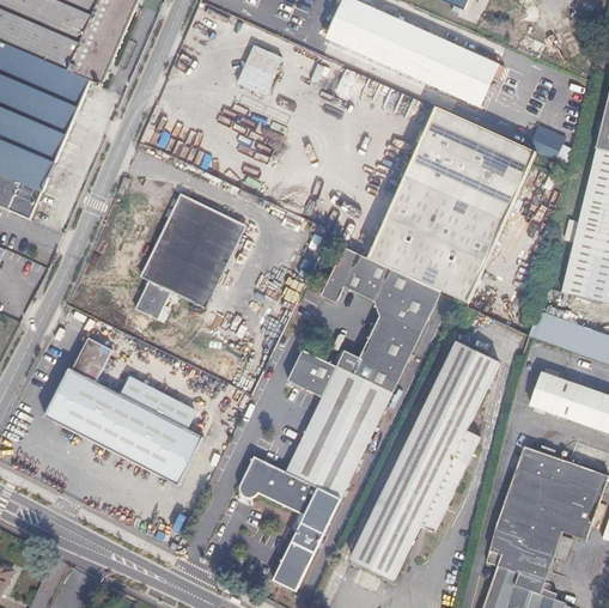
[(102,80),(136,0),(0,0),(0,204),(29,218),(91,77),(102,80)]
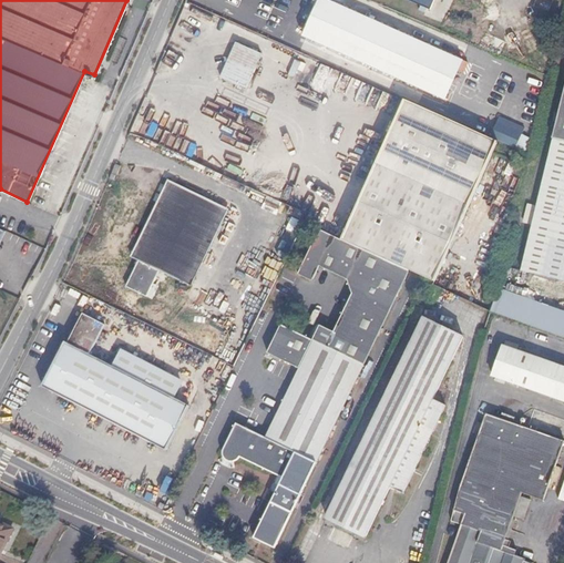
[(276,24),(286,0),(254,0),(248,13),(276,24)]
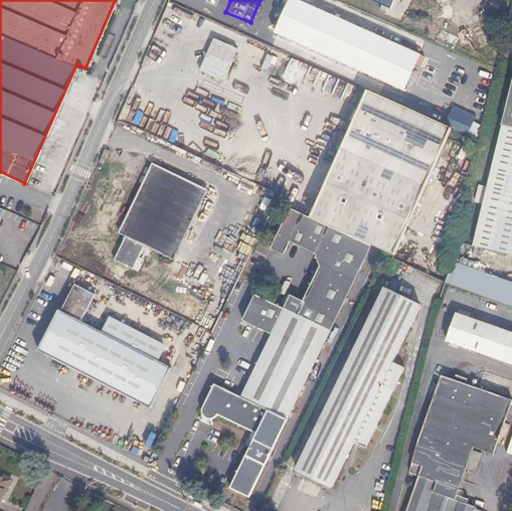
[(374,35),(335,17),(297,0),(289,0),(273,33),(299,44),(352,68),(403,91),(414,65),(419,67),(423,57),(405,49),(374,35)]
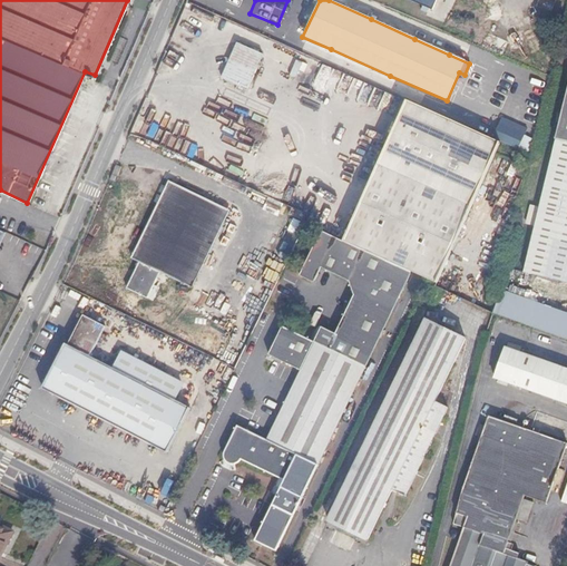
[(255,70),(262,55),(235,44),(225,66),(220,79),(246,91),(255,70)]
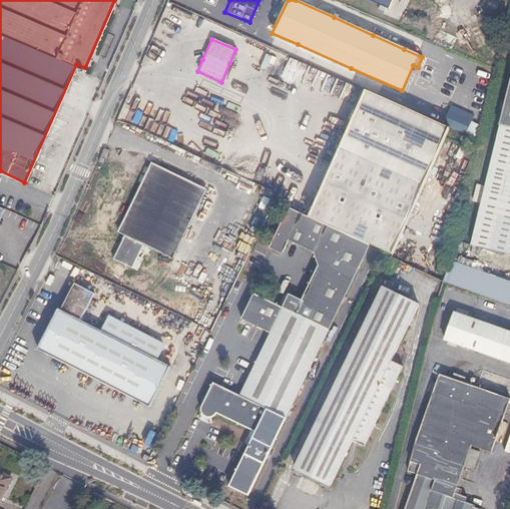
[(466,61),(453,109),(471,114),(485,66),(466,61)]
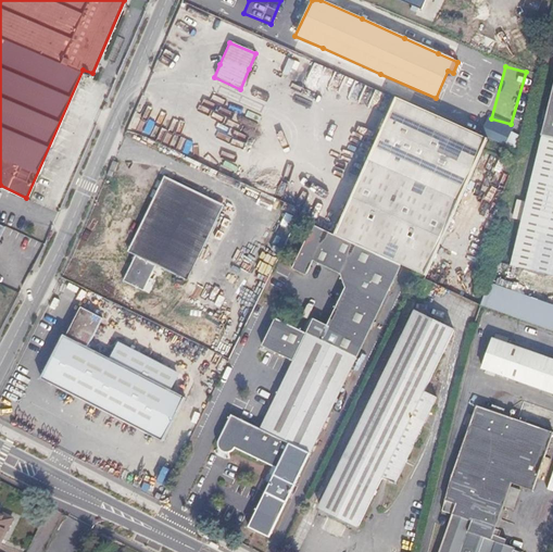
[(552,75),(548,97),(536,147),(523,199),(513,240),(507,260),(533,266),(552,270),(552,75)]
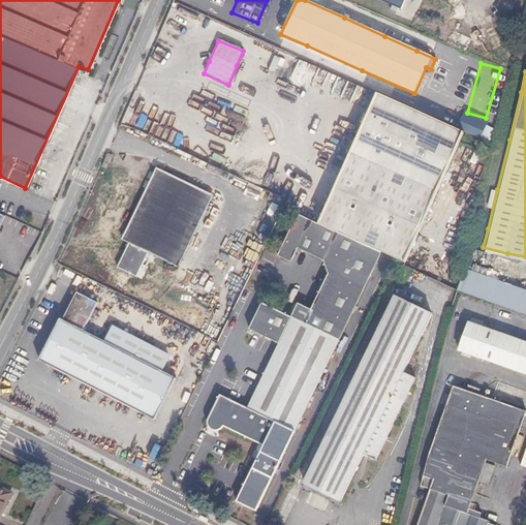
[(447,153),(454,137),(458,129),(438,121),(415,111),(387,97),(372,91),(343,155),(356,161),(390,177),(419,190),(429,195),(434,184),(439,173),(447,153)]
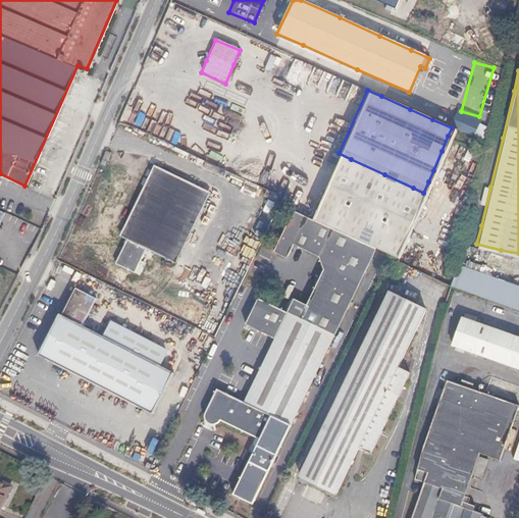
[(409,224),(423,193),(413,188),(384,174),(351,159),(339,153),(323,187),(320,193),(309,188),(295,180),(284,202),(294,206),(306,211),(369,240),(397,252),(409,224)]
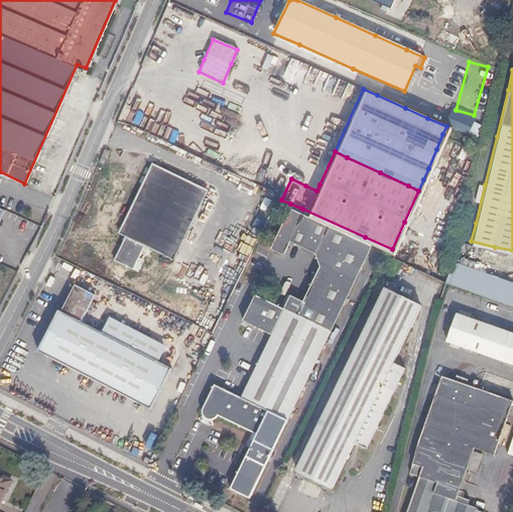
[(187,228),(199,206),(207,187),(195,181),(169,169),(150,160),(141,179),(126,212),(117,231),(124,235),(114,258),(133,267),(144,244),(155,250),(150,260),(160,265),(166,254),(174,258),(178,248),(187,228)]
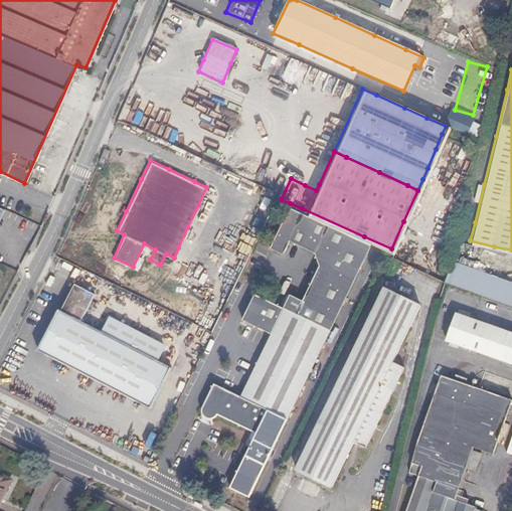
[(473,197),(480,199),(484,182),(477,180),(473,197)]
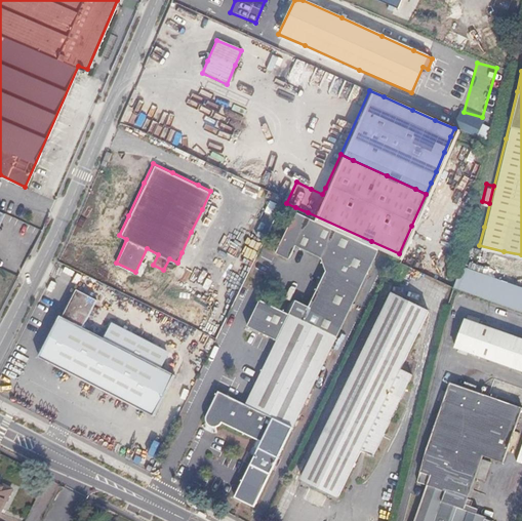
[(326,353),(342,321),(354,297),(361,284),(349,278),(355,265),(366,271),(372,259),(378,247),(367,242),(295,207),(276,248),(287,254),(294,241),(319,254),(321,269),(304,304),(290,296),(283,311),(258,298),(246,323),(275,338),(271,347),(259,372),(248,395),(244,404),(230,397),(216,390),(204,412),(203,415),(202,416),(202,418),(202,419),(203,421),(203,422),(204,424),(206,425),(208,426),(210,427),(212,427),(214,426),(216,425),(217,424),(219,422),(226,425),(249,437),(258,442),(246,466),(231,497),(251,508),(261,487),(282,444),(298,410),(312,383),(326,353)]
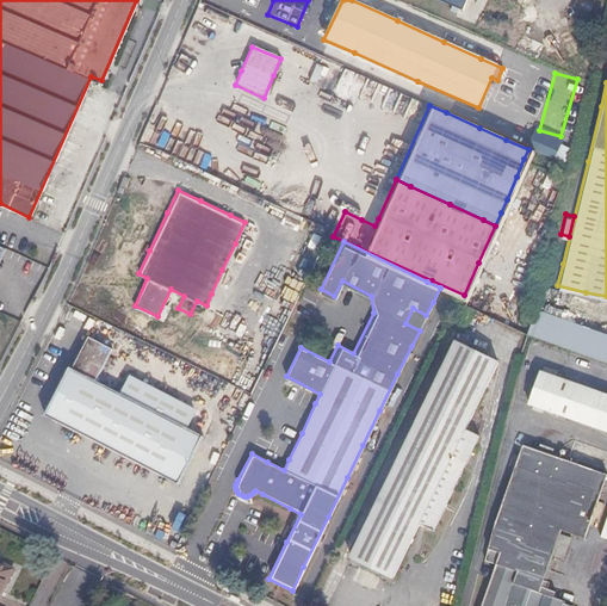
[(420,331),(426,315),(413,308),(406,323),(420,331)]
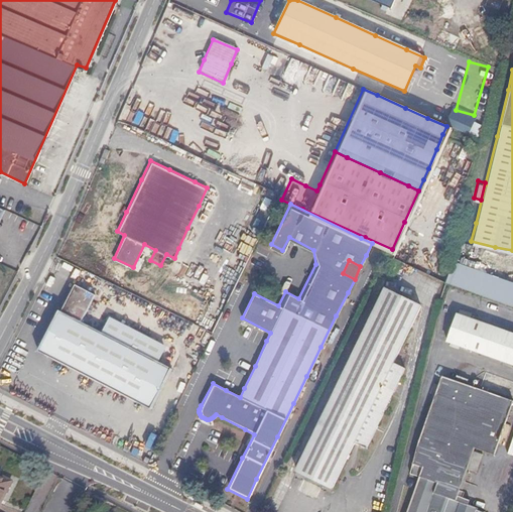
[(512,281),(493,275),(466,266),(449,260),(443,277),(450,279),(483,291),(512,300),(512,295),(512,281)]
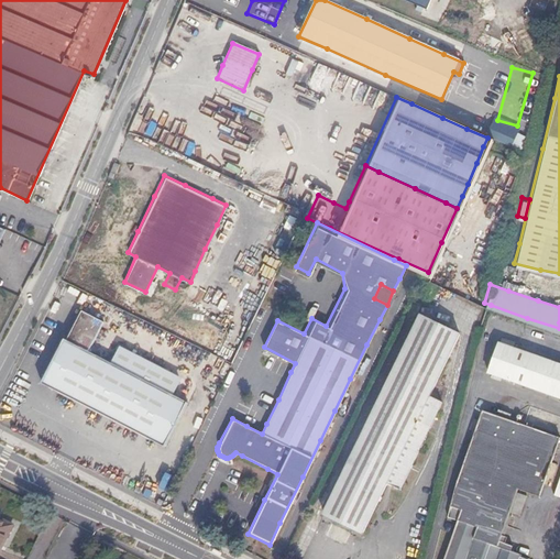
[(153,382),(111,360),(98,353),(90,349),(97,335),(105,319),(81,308),(72,328),(68,336),(67,338),(64,336),(50,363),(41,381),(55,388),(109,416),(149,436),(166,445),(176,425),(188,399),(173,392),(153,382)]
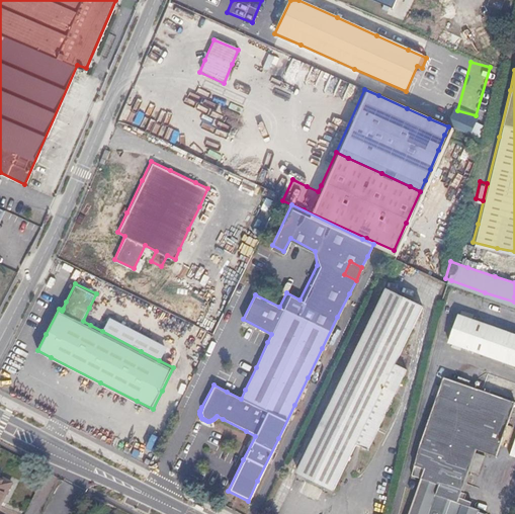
[(387,411),(401,383),(409,365),(397,359),(413,326),(424,303),(405,292),(389,284),(385,289),(373,316),(359,343),(349,363),(337,390),(331,403),(317,432),(306,453),(299,467),(322,480),(336,486),(338,481),(349,457),(358,440),(369,447),(377,431),(387,411)]
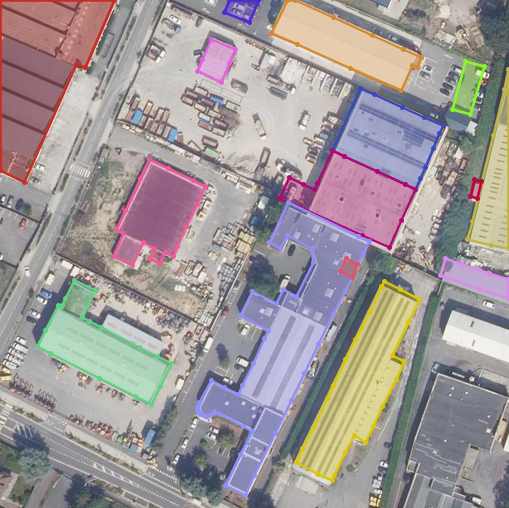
[(508,359),(508,327),(451,308),(441,335),(461,342),(495,354),(508,359)]
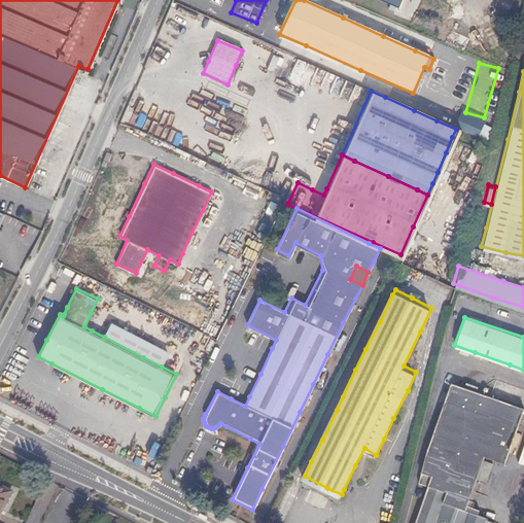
[(169,351),(127,330),(111,322),(104,337),(143,357),(162,367),(169,351)]
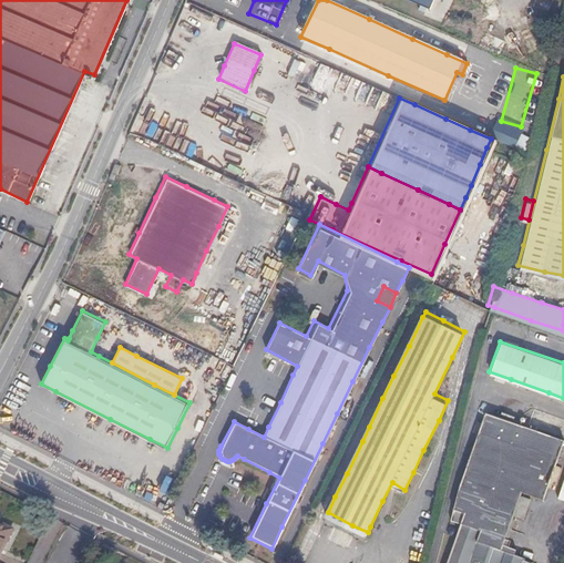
[(3,403),(0,410),(0,416),(12,421),(17,409),(3,403)]
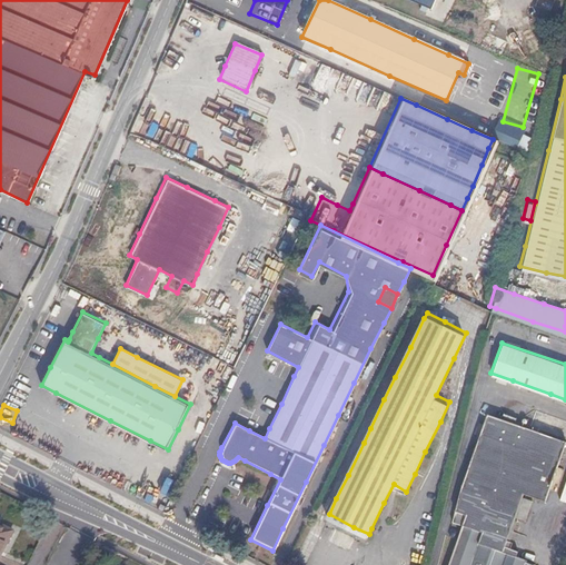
[(543,498),(549,479),(558,457),(565,439),(522,424),(497,415),(486,410),(474,444),(460,485),(456,498),(452,517),(460,521),(457,528),(450,548),(444,564),(529,564),(532,562),(519,557),(514,555),(516,548),(513,547),(503,544),(505,539),(514,515),(519,498),(522,492),(527,493),(533,495),(543,498)]
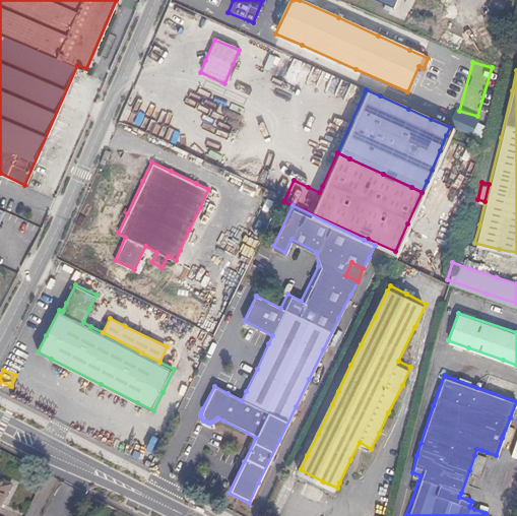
[(482,463),(487,452),(481,450),(476,449),(474,455),(469,470),(478,473),(482,463)]
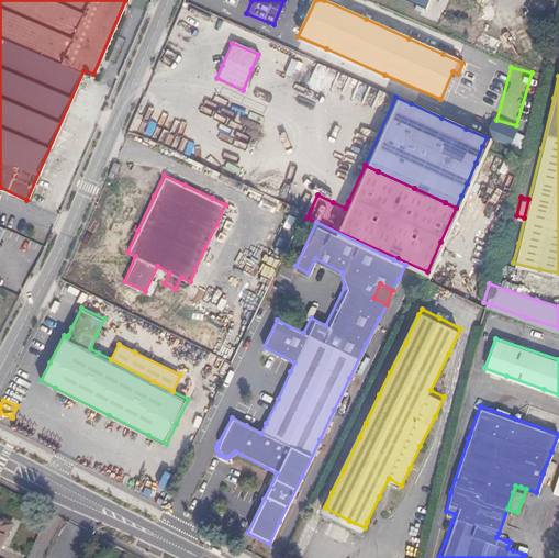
[(0,539),(9,522),(0,517),(0,539)]
